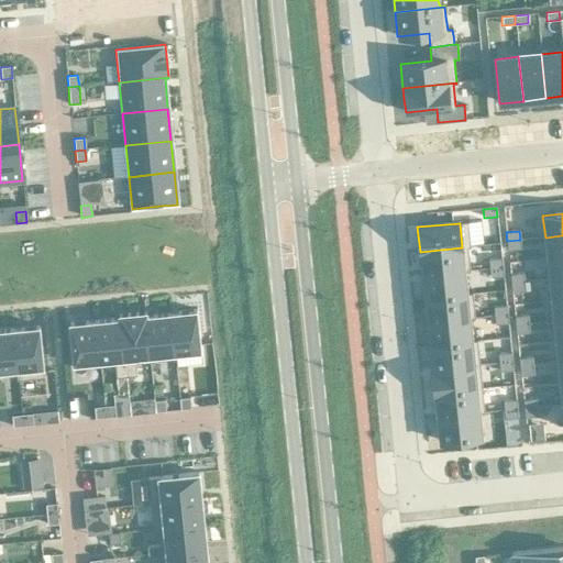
[(562,235),(545,238),(547,258),(562,256),(562,235)]
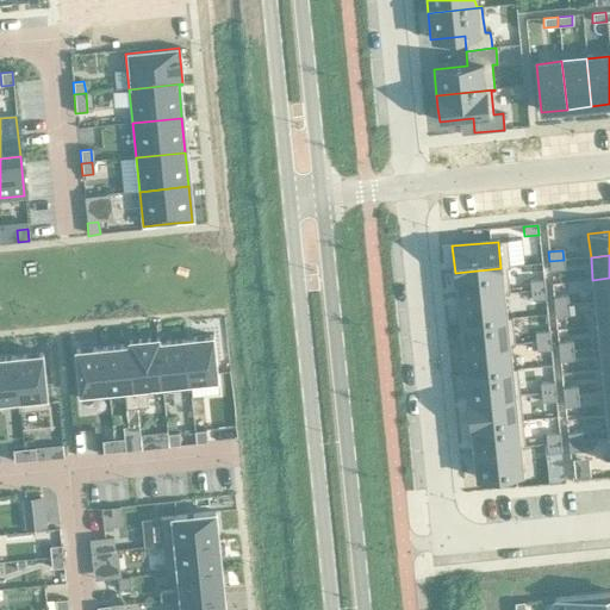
[(549,271),(565,269),(564,260),(549,261),(549,271)]
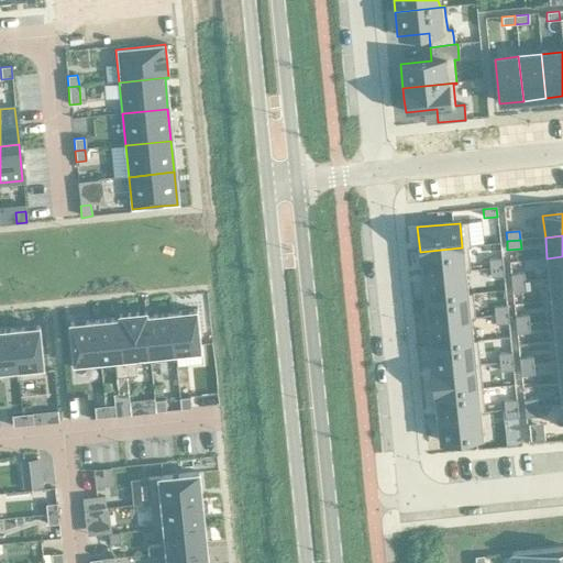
[(462,247),(420,252),(422,275),(464,271),(462,247)]
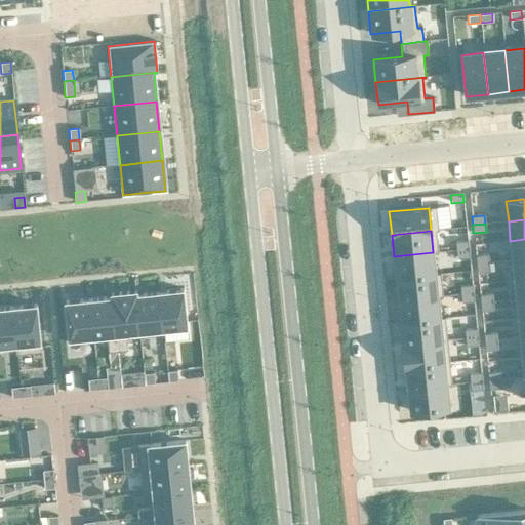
[(524,239),(510,241),(512,260),(524,258),(524,239)]
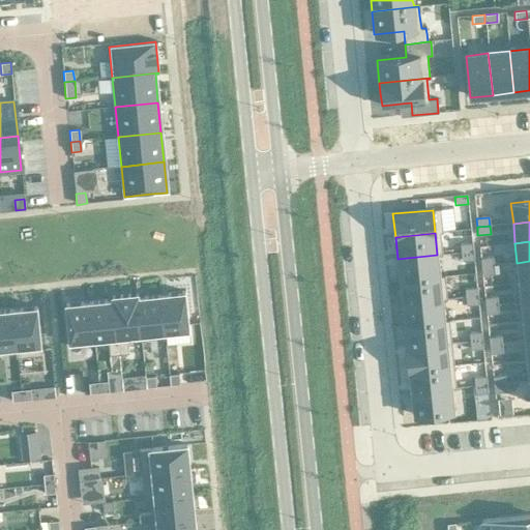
[(460,244),(461,253),(473,252),(472,243),(460,244)]
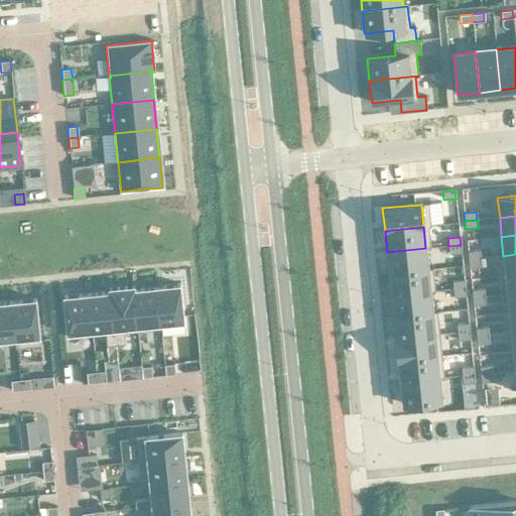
[(461,245),(448,246),(449,254),(462,253),(461,245)]
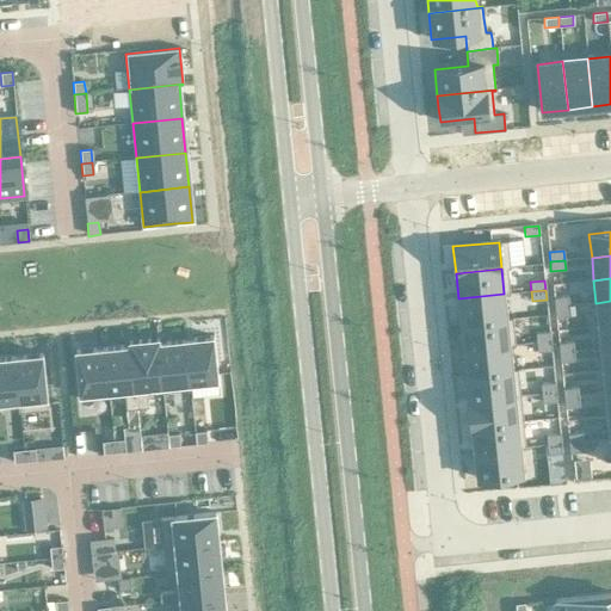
[(504,294),(458,298),(461,325),(506,320),(504,294)]
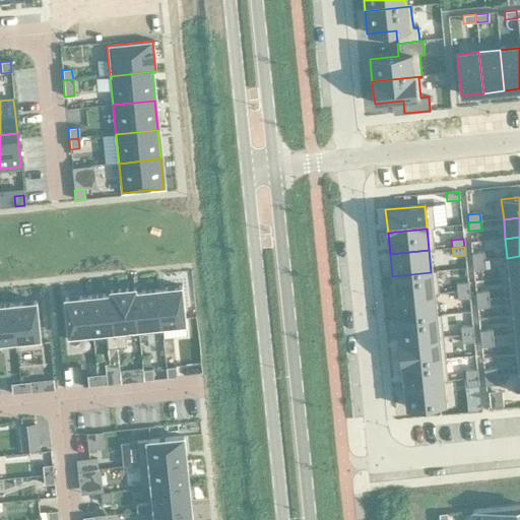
[(472,262),(484,260),(483,252),(471,254),(472,262)]
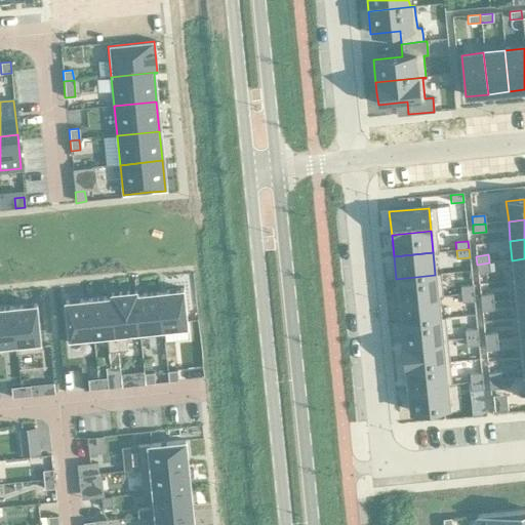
[(524,258),(512,260),(514,280),(524,279),(524,258)]
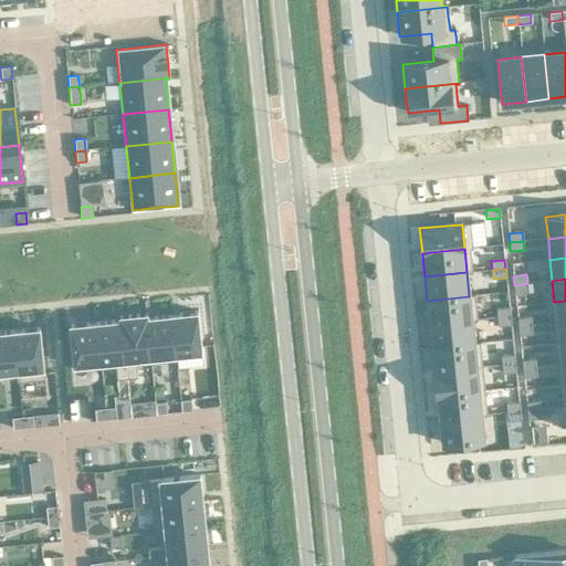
[(514,294),(527,292),(527,283),(514,285),(514,294)]
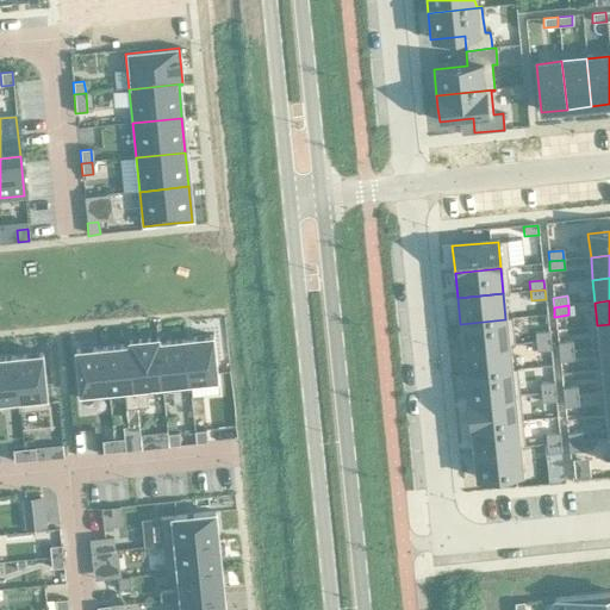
[(505,319),(460,324),(462,349),(509,344),(505,319)]
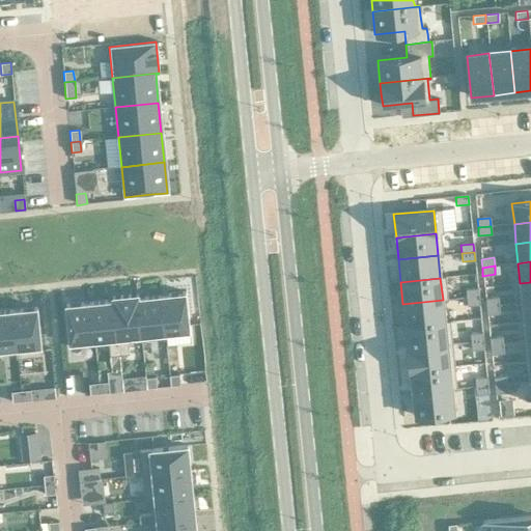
[(530,282),(520,283),(522,303),(530,302),(530,282)]
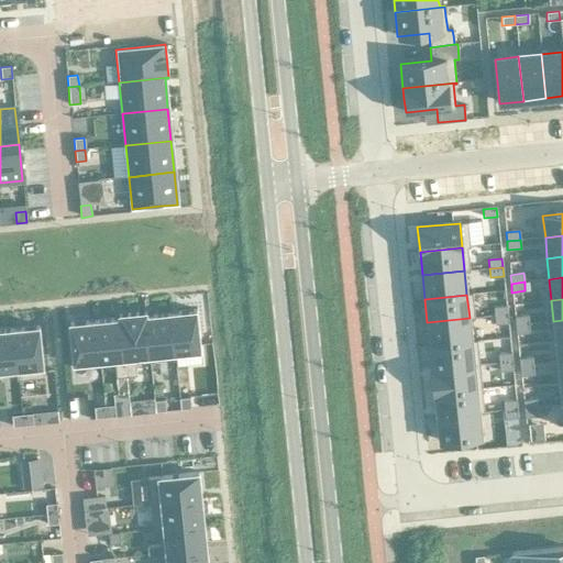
[(494,316),(507,315),(506,306),(493,307),(494,316)]
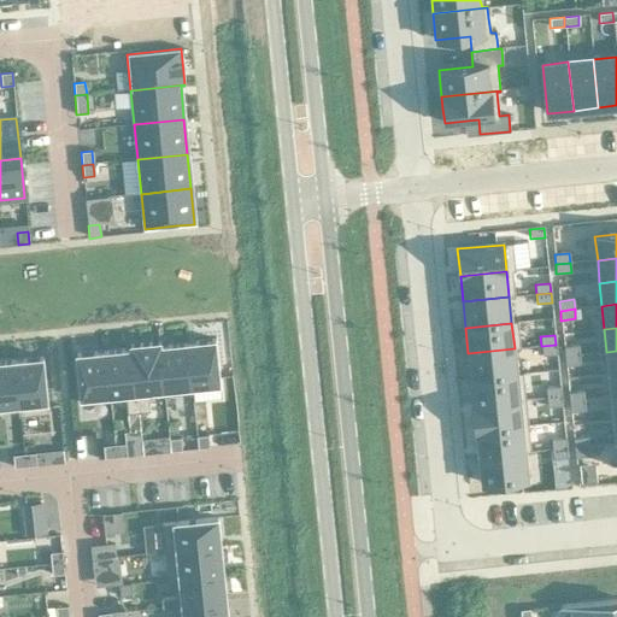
[(215,340),(187,344),(192,393),(193,393),(192,387),(194,387),(219,385),(218,369),(215,340)]
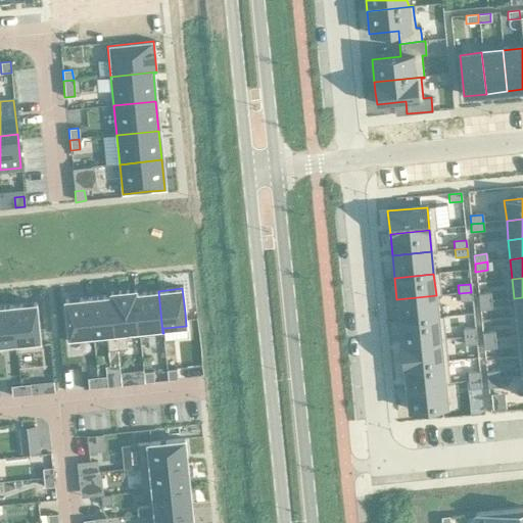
[(134,289),(111,292),(116,349),(127,348),(126,337),(139,335),(134,289)]
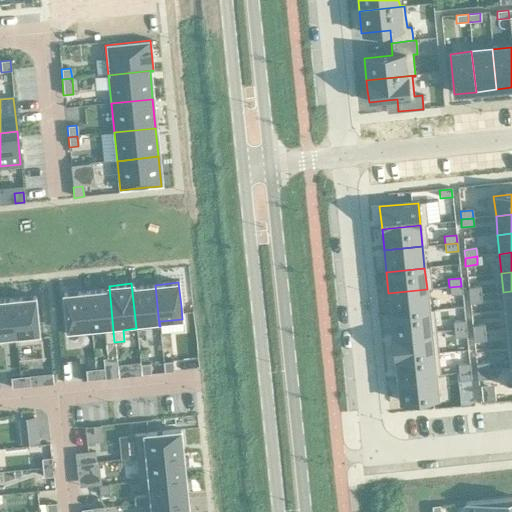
[(132,283),(131,283),(136,328),(159,326),(155,285),(133,287),(132,283)]
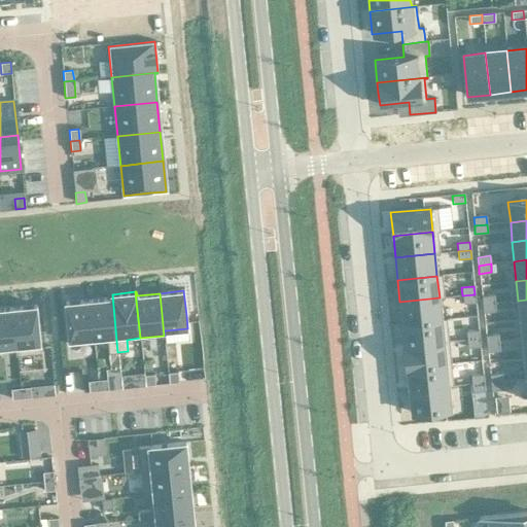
[(111,297),(89,301),(94,343),(107,342),(108,353),(117,352),(112,294),(111,294),(111,297)]
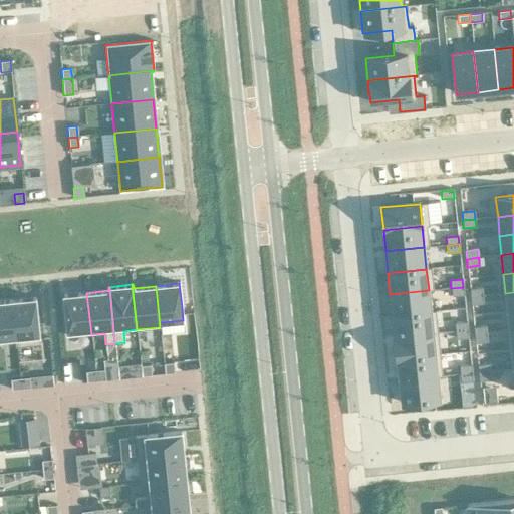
[(463,287),(451,288),(452,296),(464,295),(463,287)]
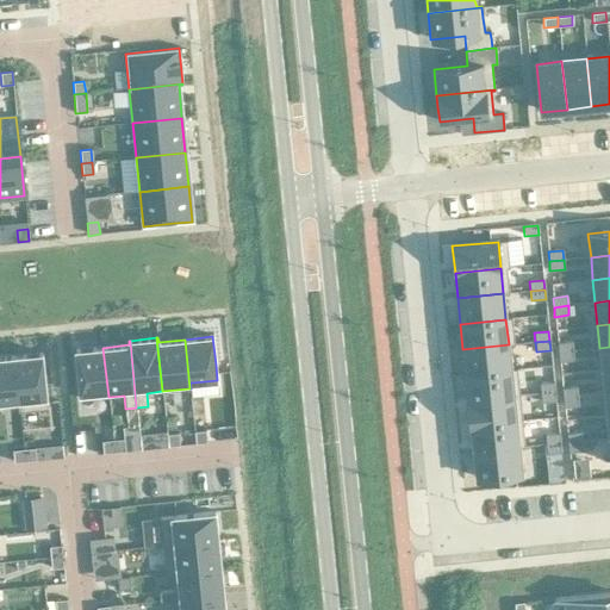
[(558,343),(558,353),(573,352),(572,342),(558,343)]
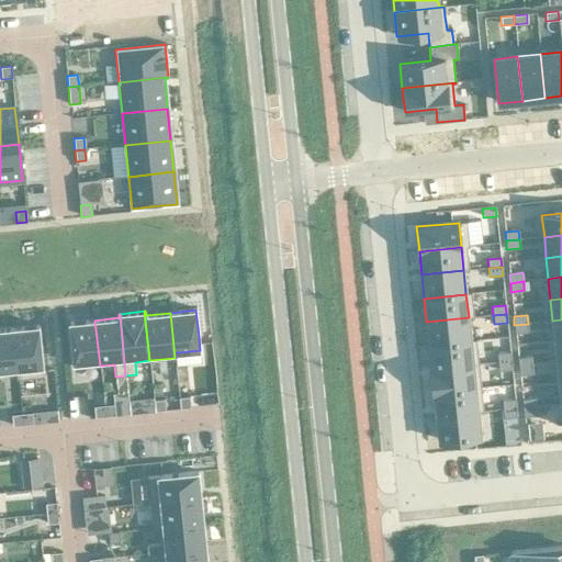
[(469,317),(426,322),(428,346),(471,341),(469,317)]
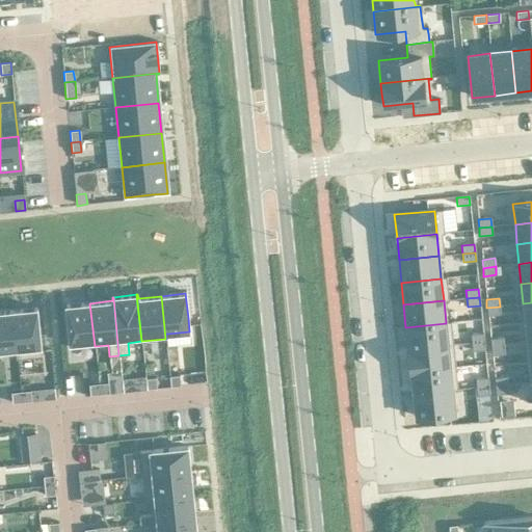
[(531,302),(523,303),(525,324),(531,322),(531,302)]
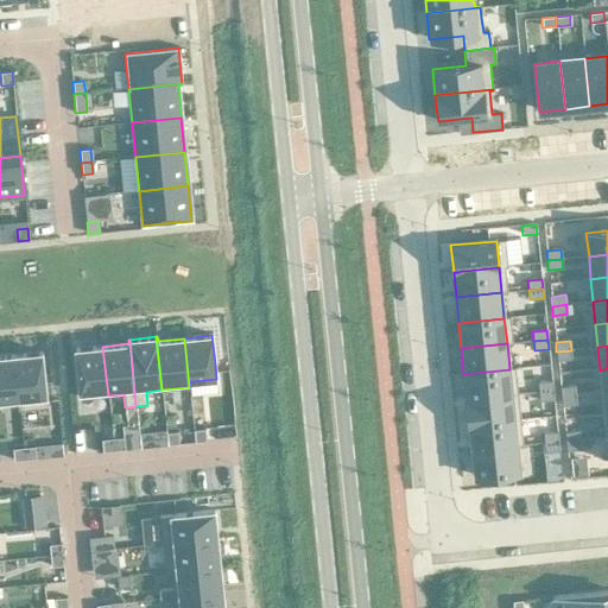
[(102,347),(75,349),(80,399),(108,396),(102,347)]
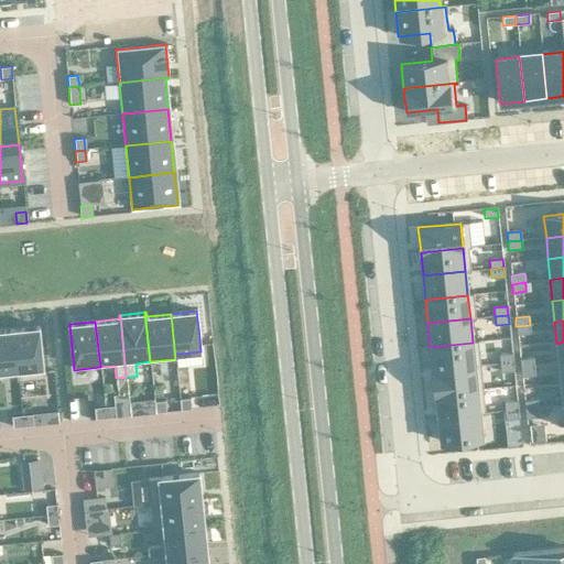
[(530,325),(516,326),(517,335),(530,334),(530,325)]
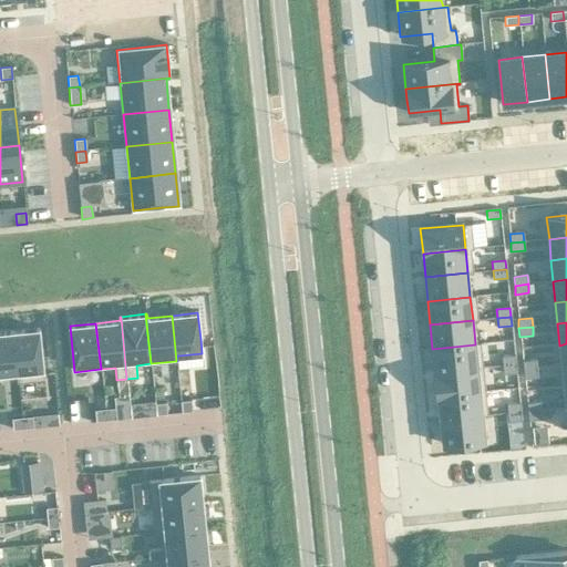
[(39,329),(12,331),(18,378),(18,382),(44,380),(39,329)]
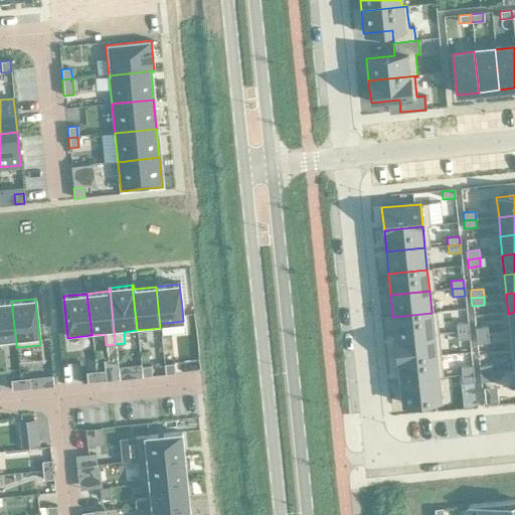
[(0,344),(16,343),(11,301),(0,302),(0,344)]
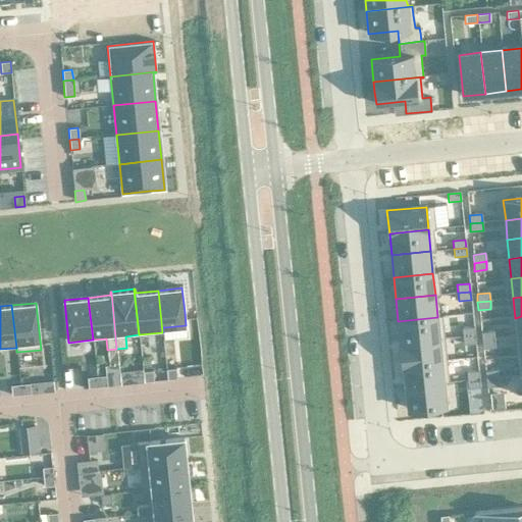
[(437,317),(398,321),(401,343),(439,338),(437,317)]
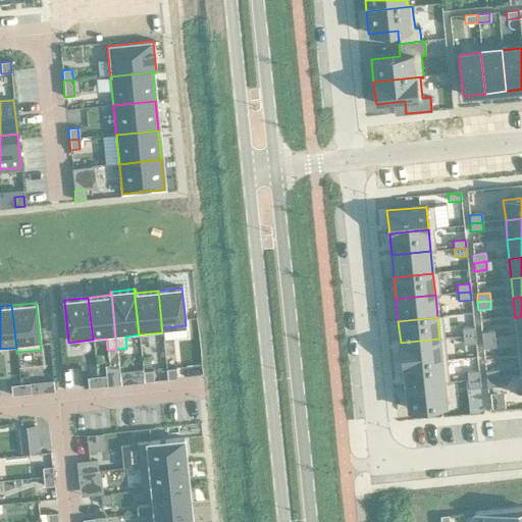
[(463,336),(475,335),(474,327),(462,328),(463,336)]
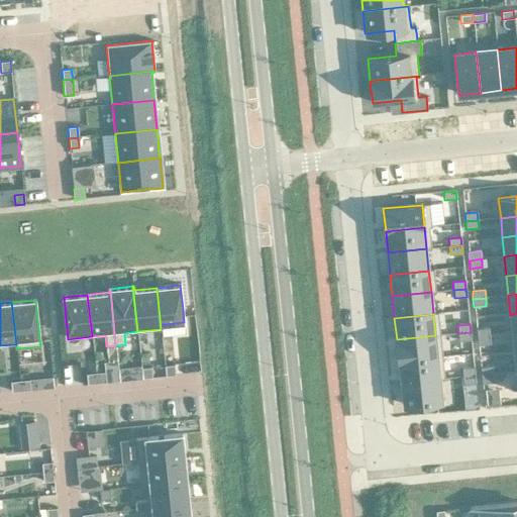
[(477,329),(477,337),(490,336),(489,328),(477,329)]
